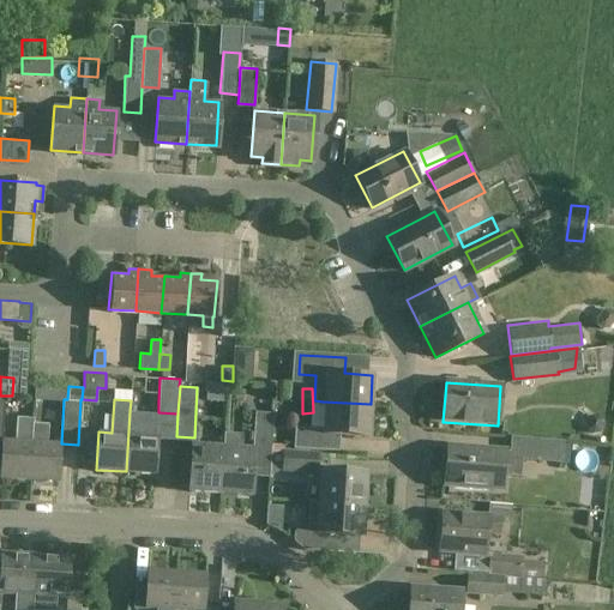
[(368,435),(371,404),(323,402),(320,428),(295,426),(294,447),(339,450),(341,434),(368,435)]
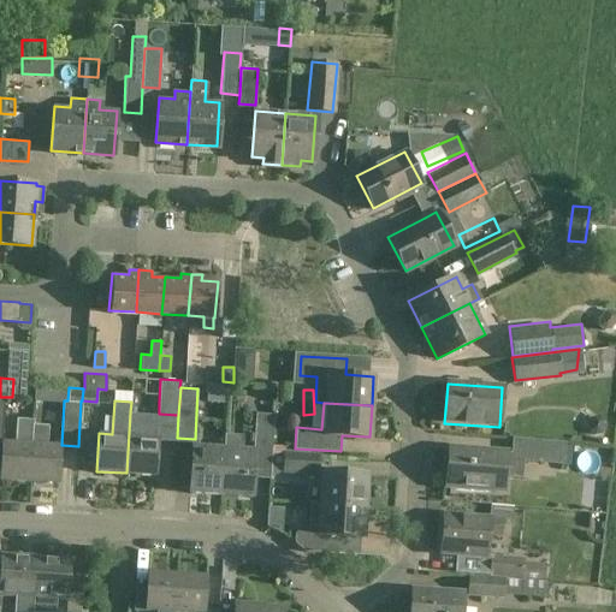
[(255,445),(272,446),(274,413),(258,411),(255,445)]
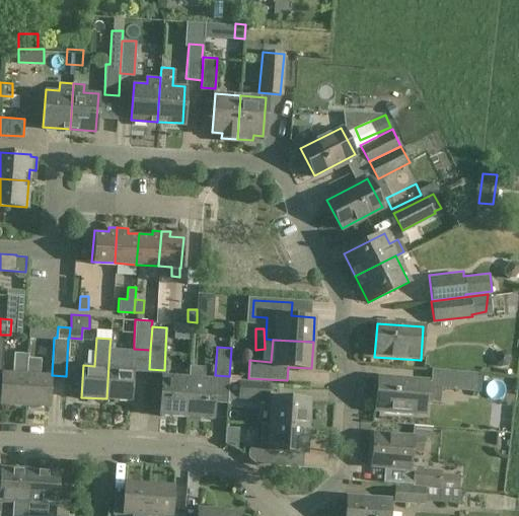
[(134,349),(109,348),(106,398),(131,400),(133,368),(134,349)]
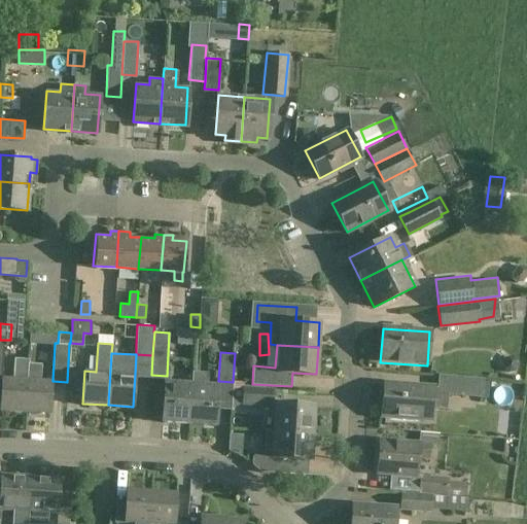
[(0,409),(25,412),(29,362),(29,357),(14,357),(13,378),(1,378),(0,389),(0,409)]
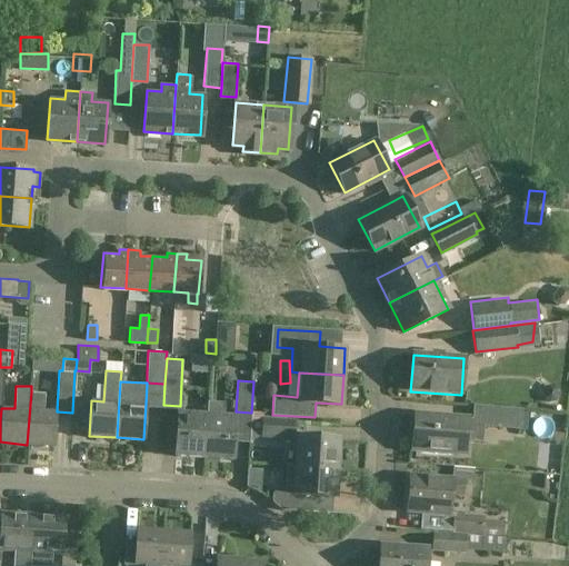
[(31,391),(27,445),(53,446),(56,411),(45,410),(46,391),(31,391)]
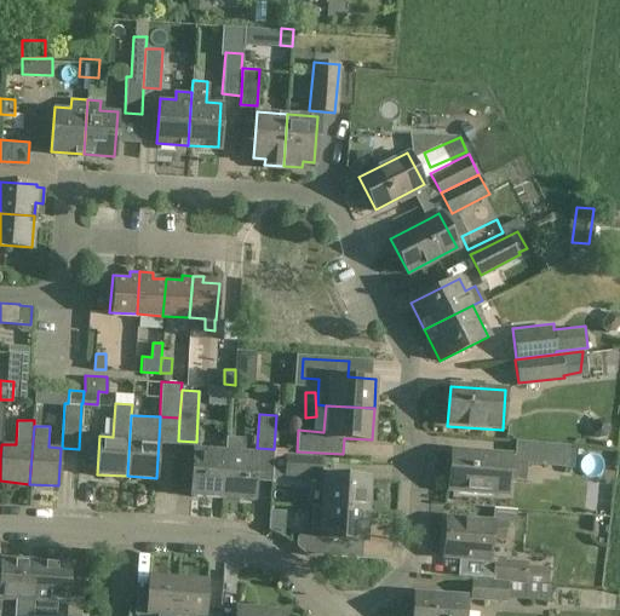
[(227,436),(227,452),(223,496),(254,499),(257,453),(246,453),(246,436),(227,436)]
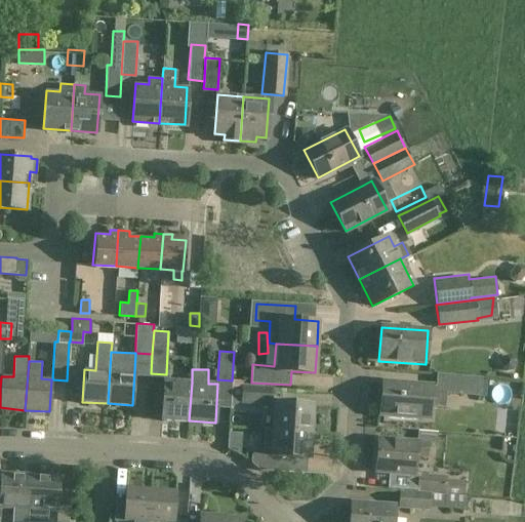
[(446,392),(480,394),(482,375),(437,372),(436,386),(435,391),(446,392)]
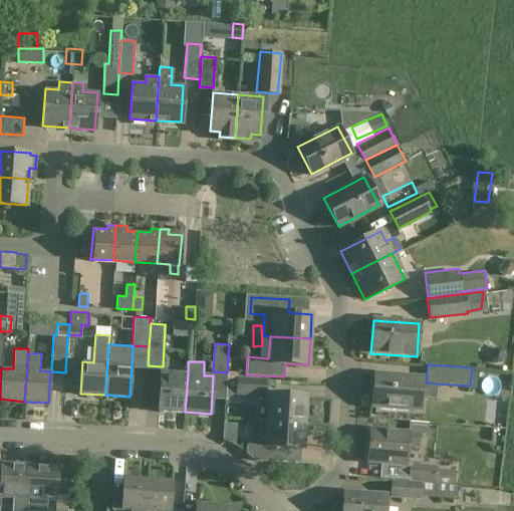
[(158,411),(185,412),(188,374),(160,372),(158,411)]
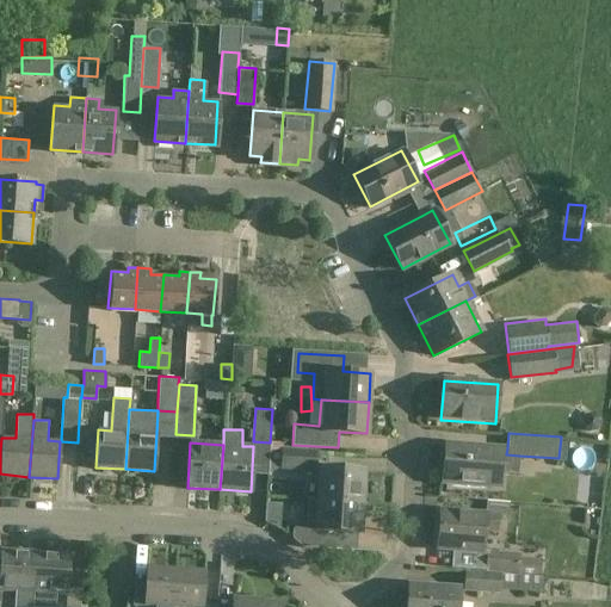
[(442,482),(499,485),(503,447),(445,443),(442,482)]
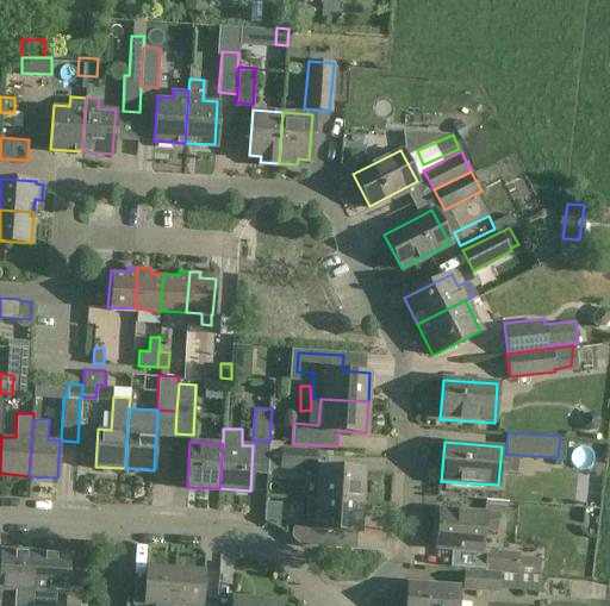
[(316,472),(317,450),(280,448),(279,470),(316,472)]
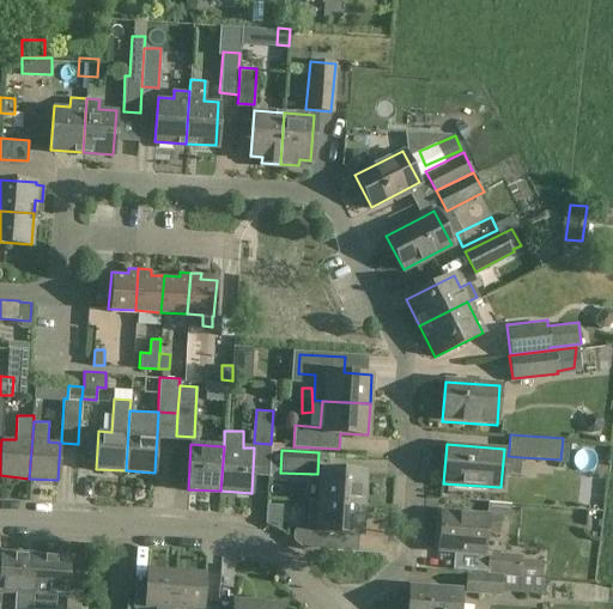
[(320,500),(363,503),(365,470),(321,468),(320,500)]
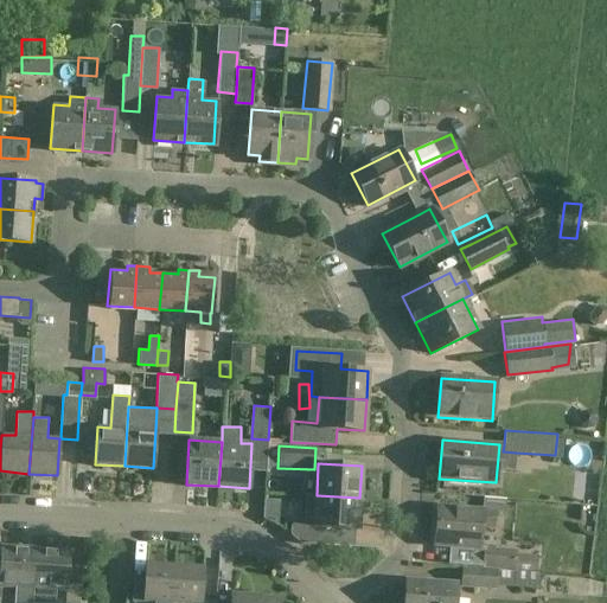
[(280,500),(280,479),(256,479),(256,500),(280,500)]
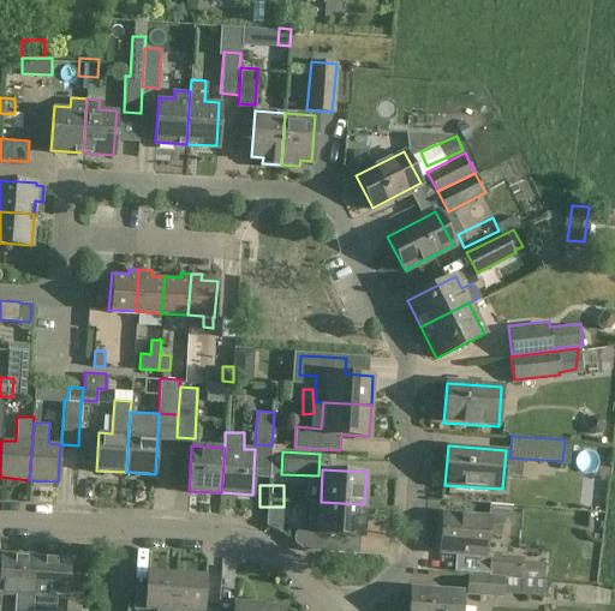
[(290,487),(290,511),(308,511),(308,486),(290,487)]
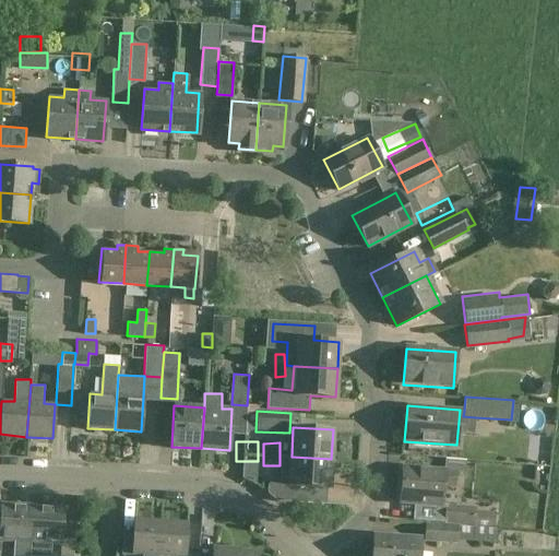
[(329,487),(331,459),(292,457),(281,456),(280,477),(269,477),(268,491),(277,499),(301,500),(302,486),(329,487)]
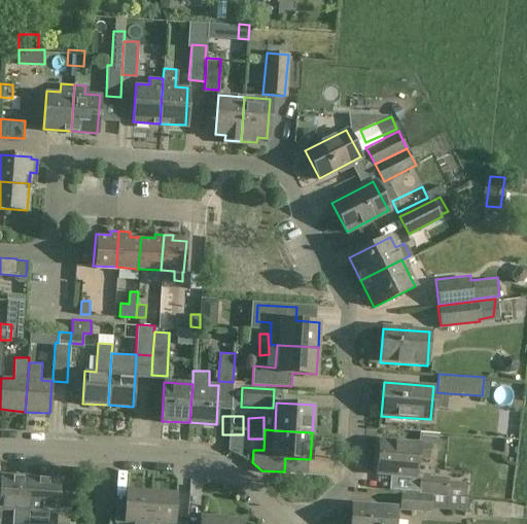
[(430,444),(417,443),(379,440),(376,473),(414,476),(416,457),(429,458),(430,444)]
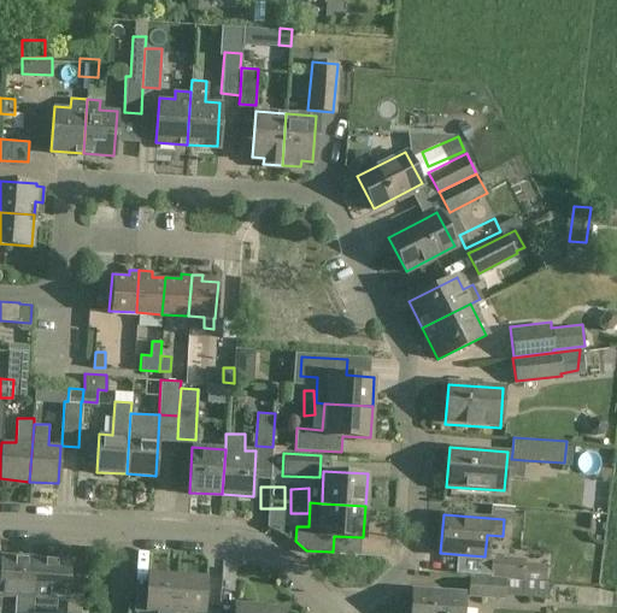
[(33,612),(34,611),(36,555),(3,553),(0,593),(0,595),(16,596),(13,612),(33,612)]
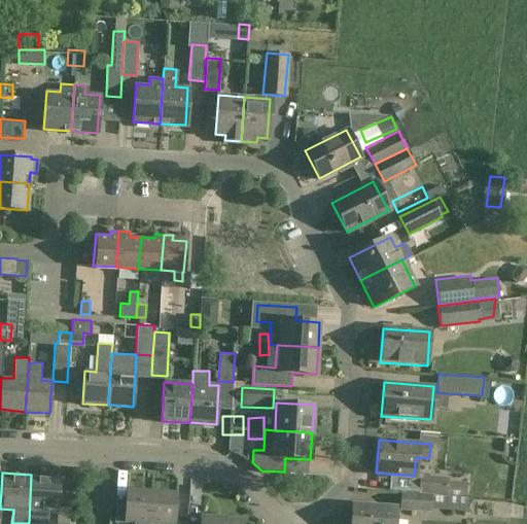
[(420,473),(419,491),(465,495),(466,481),(448,480),(448,476),(420,473)]
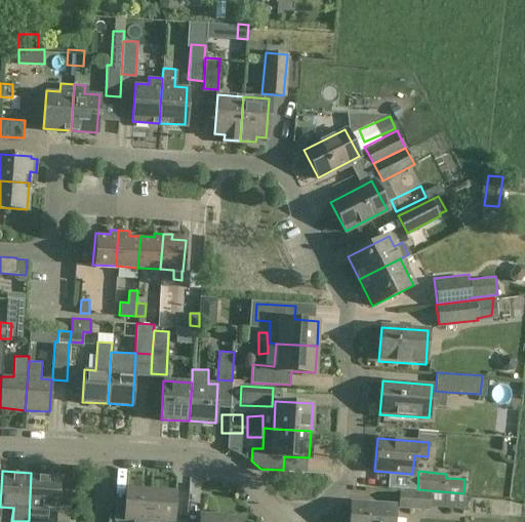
[(31,473),(29,520),(47,521),(48,510),(56,511),(59,475),(31,473)]
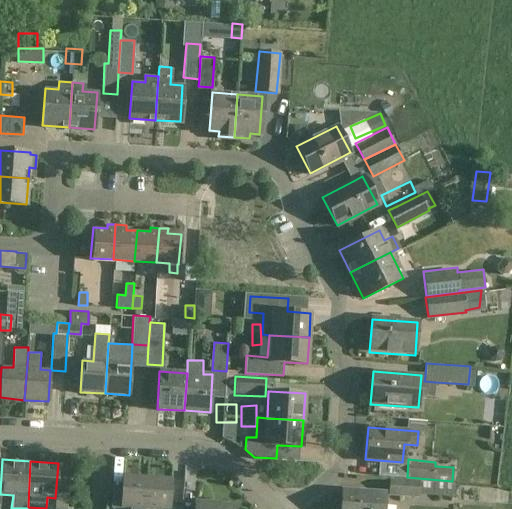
[(145,508),(147,477),(123,476),(121,507),(145,508)]
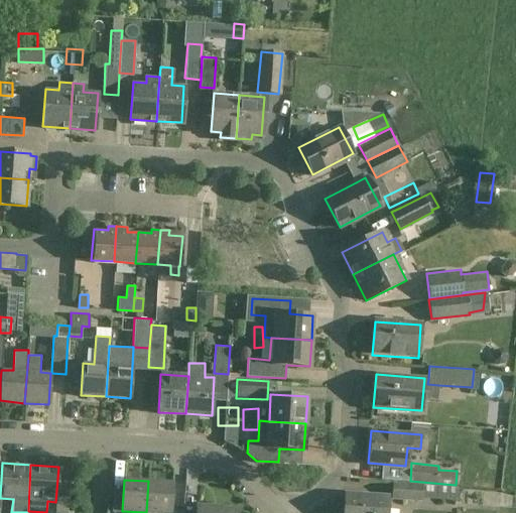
[(148,481),(146,512),(170,512),(173,483),(148,481)]
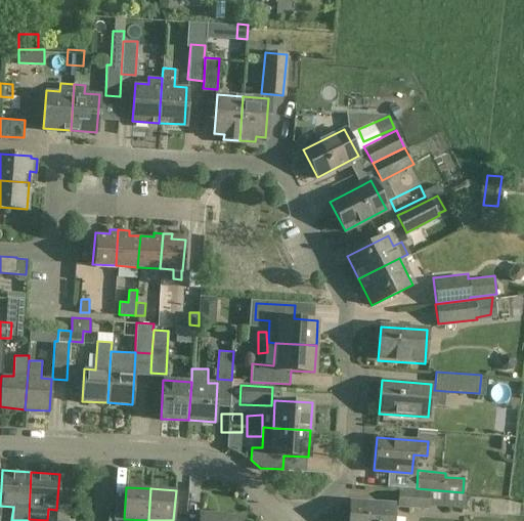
[(429,508),(430,490),(399,488),(397,505),(429,508)]
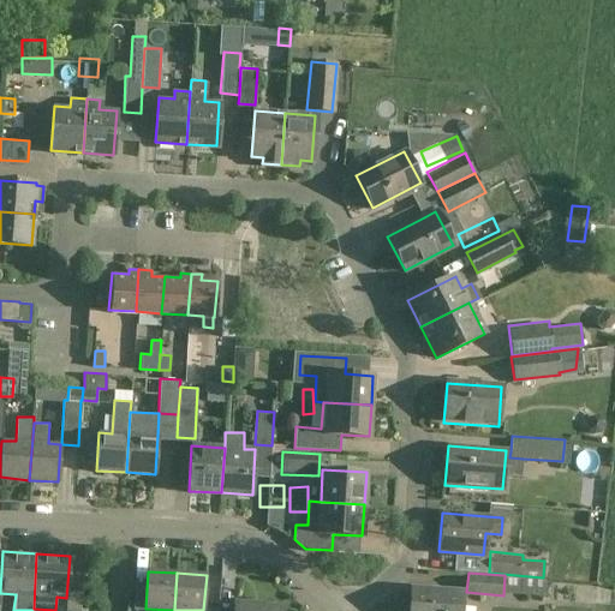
[(547,579),(523,577),(521,593),(545,595),(547,579)]
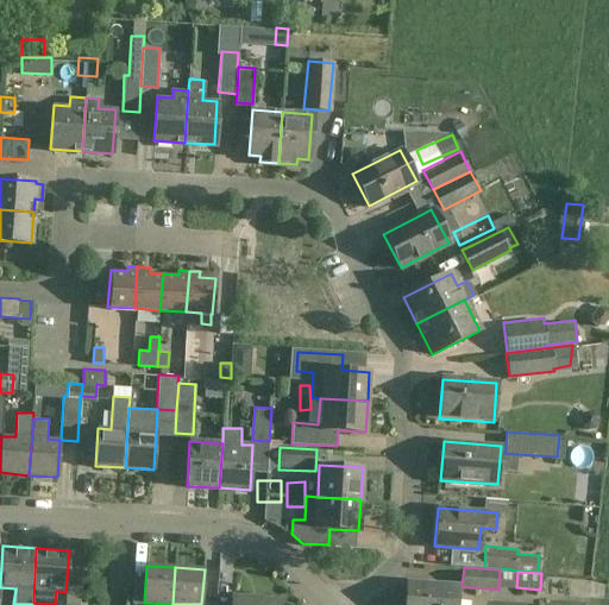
[(456,604),(457,586),(407,583),(405,604),(456,604)]
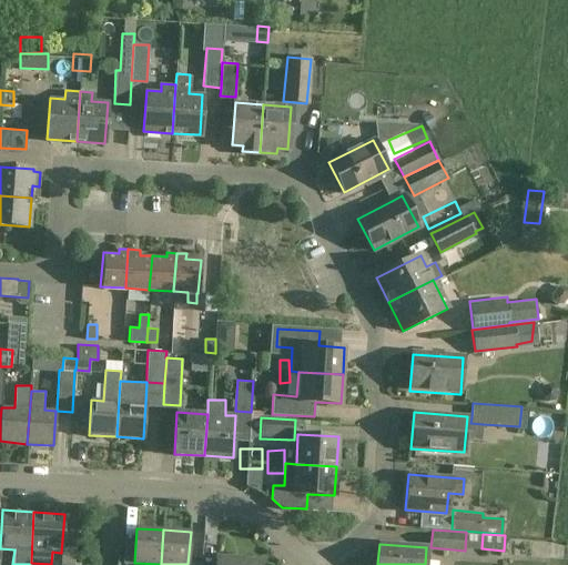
[(261,564),(262,561),(235,560),(235,556),(217,555),(216,564),(261,564)]
